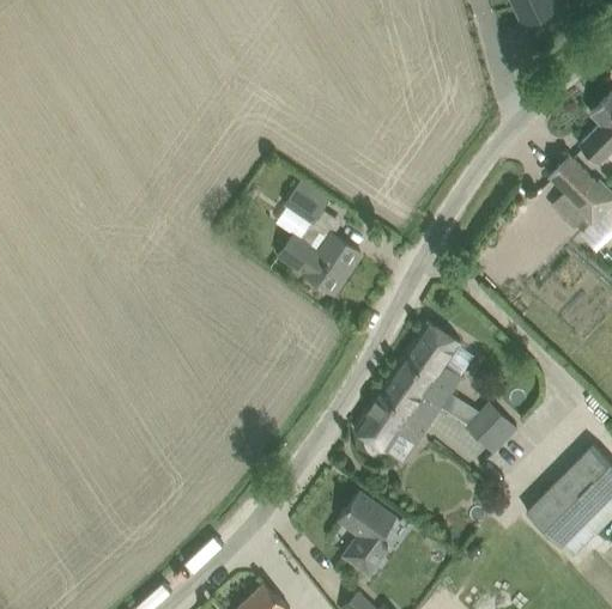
[(510,0),(522,25),(559,8),(555,0),(510,0)]
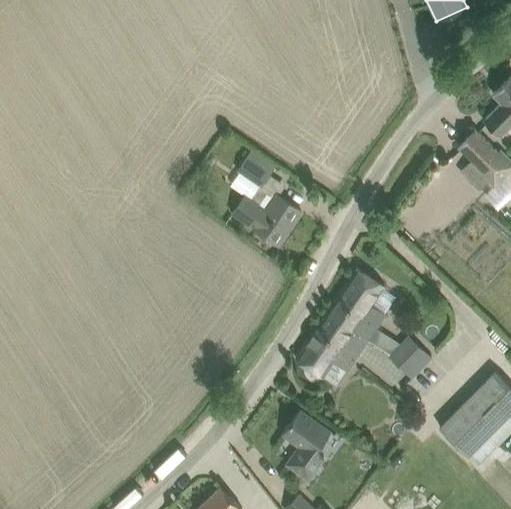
[(483,122),(499,138),(510,126),(510,76),(492,96),(501,104),(483,122)]
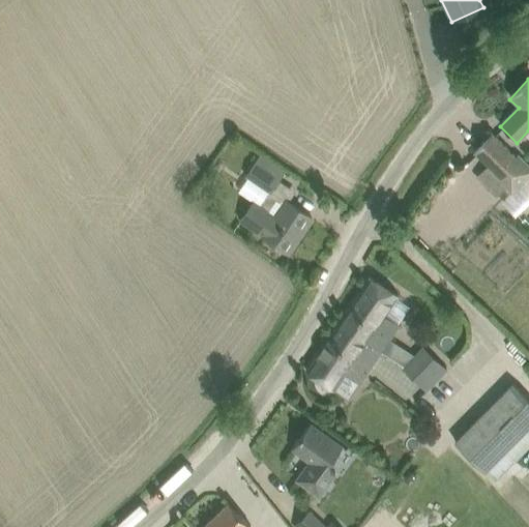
[(488,168),(477,178),(496,196),(506,185),(515,194),(528,179),(528,168),(517,156),(515,159),(491,136),(474,153),(488,168)]
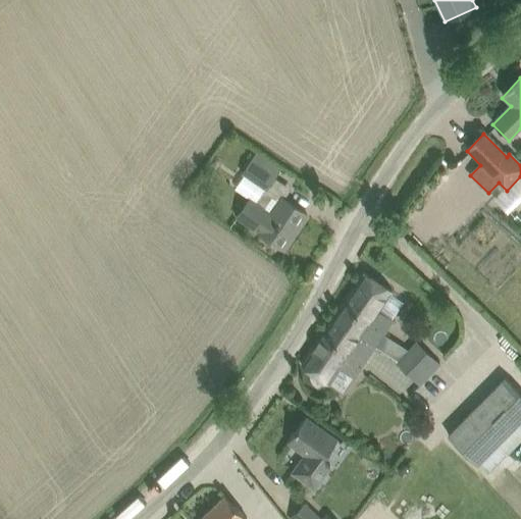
[(307,217),(290,206),(267,190),(279,172),(256,156),(242,175),(265,192),(255,206),(249,202),(238,218),(259,234),(258,234),(283,251),(307,217)]
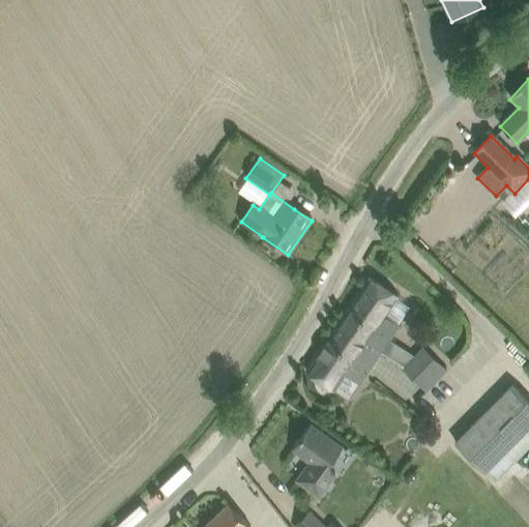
[(389,341),(399,327),(385,317),(398,297),(370,279),(347,312),(389,341)]
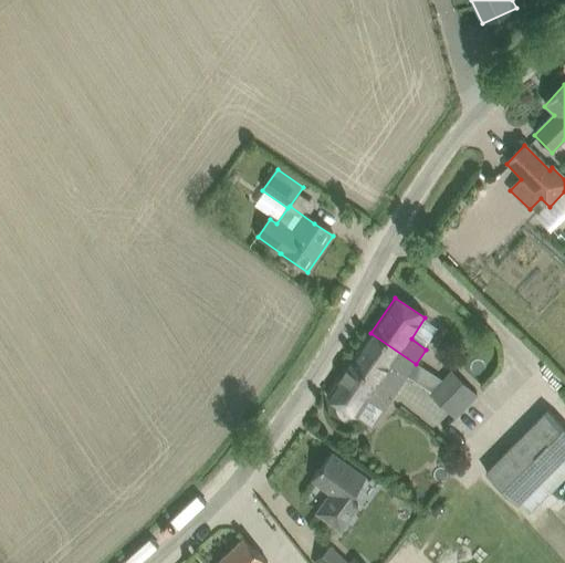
[(326,398),(357,419),(368,402),(383,412),(389,403),(416,364),(370,333),(326,398)]
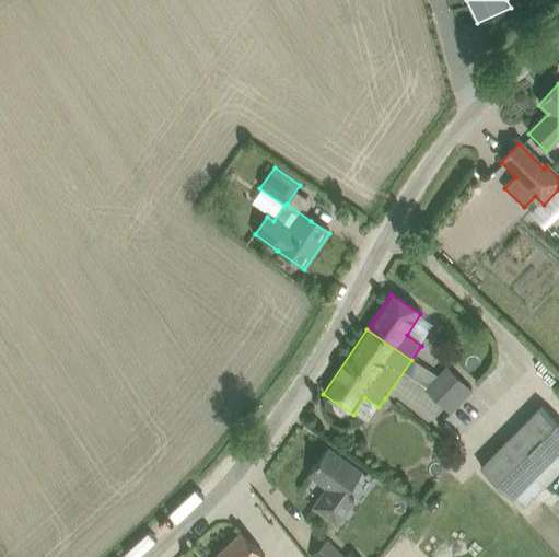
[(450,415),(470,392),(446,370),(426,393),(450,415)]
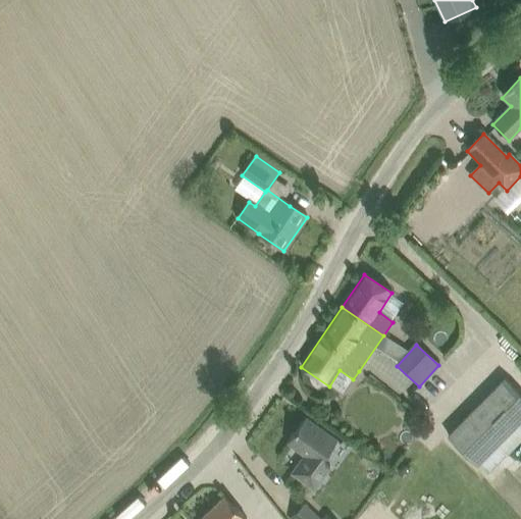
[(507,457),(520,442),(520,395),(506,379),(448,437),(477,466),(497,447),(507,457)]
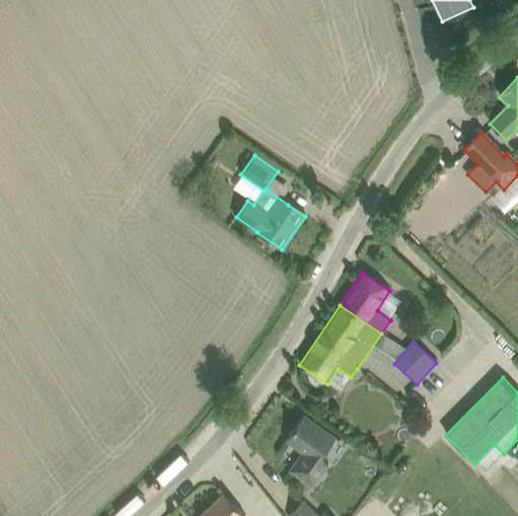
[(312,487),(328,466),(320,460),(335,440),(303,417),(286,441),(303,454),(300,458),(301,458),(291,471),(312,487)]
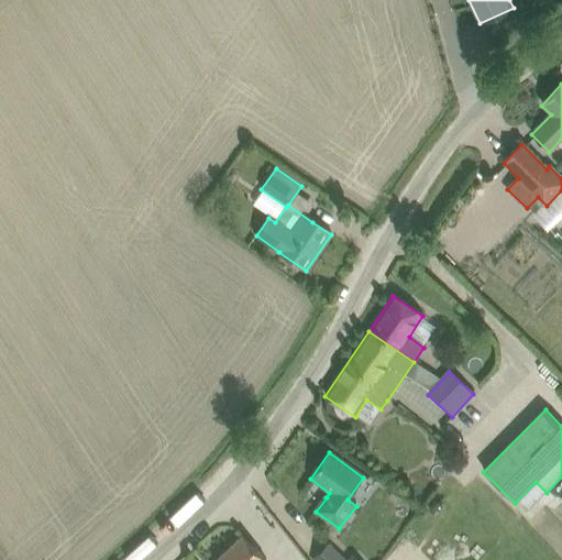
[(155,538),(162,544),(185,517),(179,512),(155,538)]
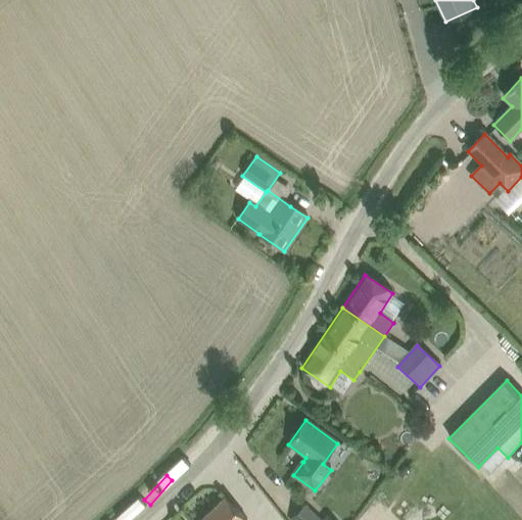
[(225,499),(202,519),(245,519),(239,513),(225,499)]
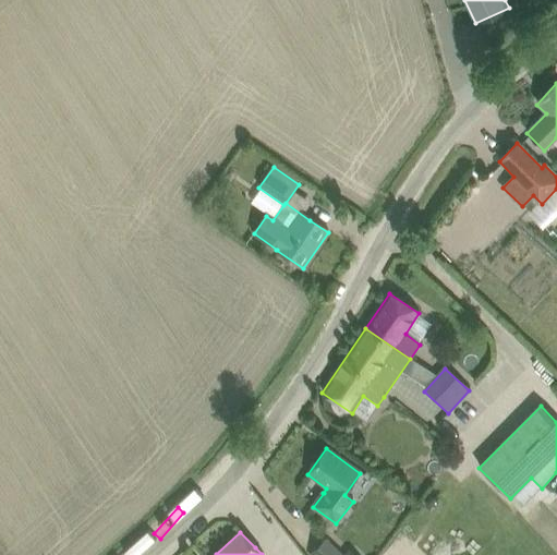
[(339,554),(325,541),(312,554),(339,554)]
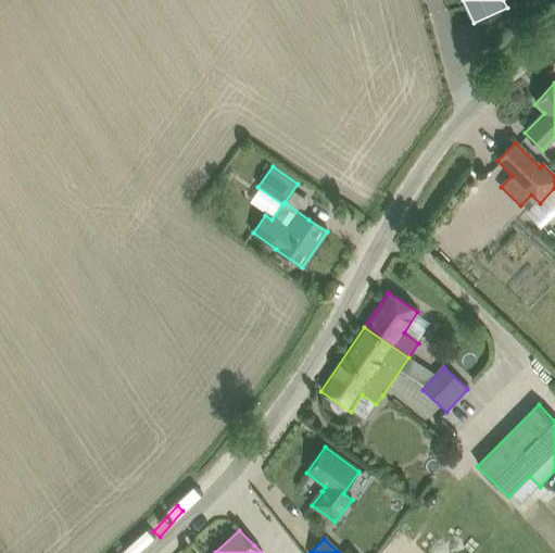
All buildings are outlined.
